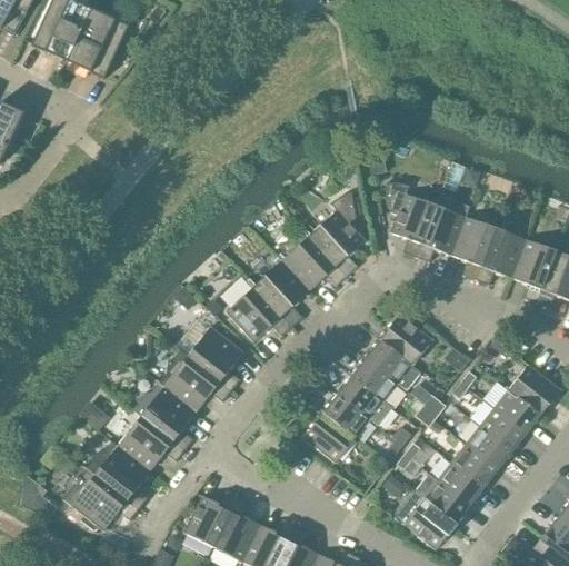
[(0,0),(0,28),(0,29),(1,27),(12,32),(11,35),(13,36),(32,0),(0,0)]
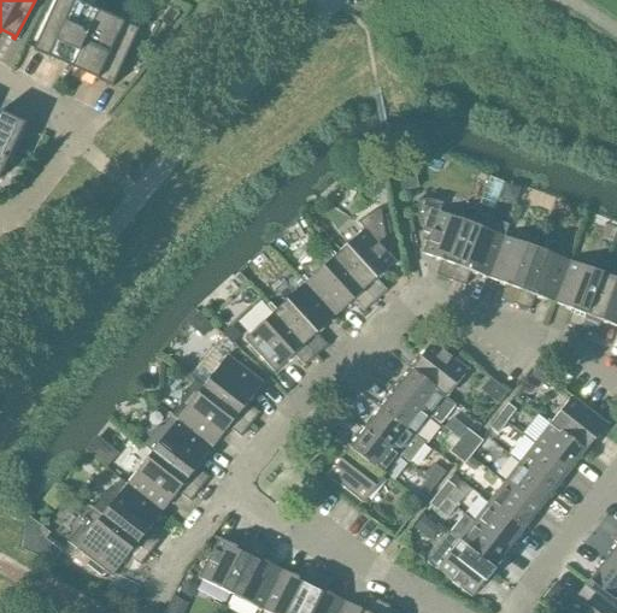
[(71,66),(72,66),(99,9),(98,9),(97,11),(75,1),(75,0),(72,0),(56,0),(33,48),(35,49),(36,47),(48,52),(47,56),(50,56),(51,53),(72,64),(71,66)]
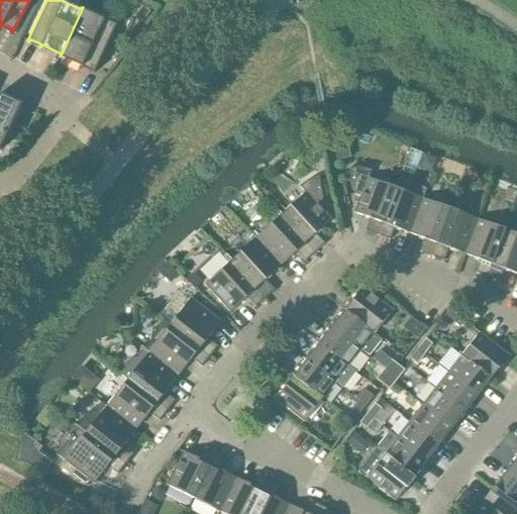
[(84,7),(83,7),(61,56),(62,57),(63,54),(81,63),(80,65),(82,66),(83,64),(93,68),(92,70),(94,71),(116,22),(114,21),(113,23),(103,19),(104,17),(102,16),(101,18),(83,10),(84,7)]
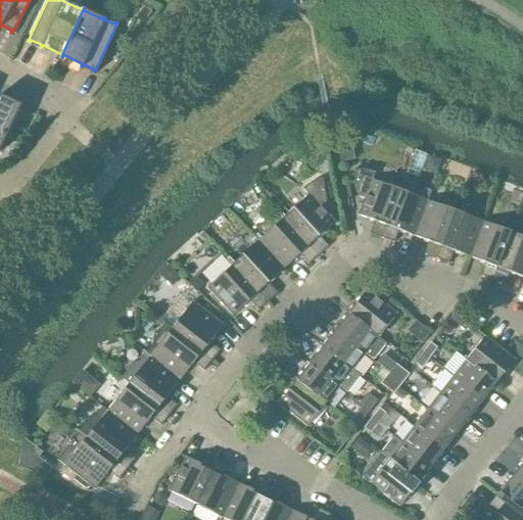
[(0,148),(22,102),(0,92),(0,148)]
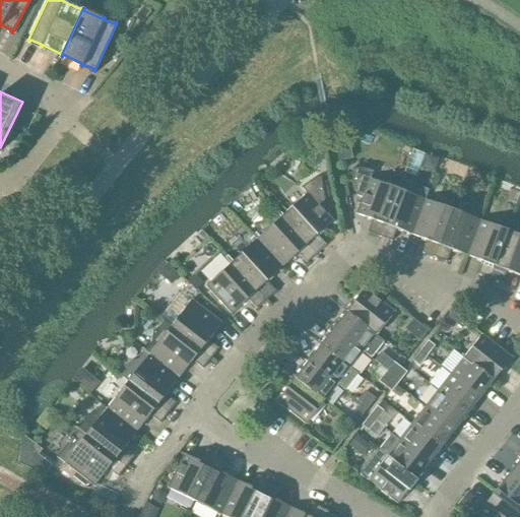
[(324,135),(310,136),(311,149),(326,147),(324,135)]
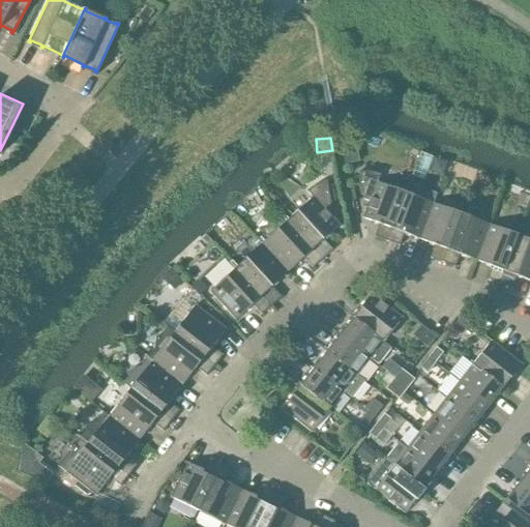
[(102,172),(108,165),(104,162),(98,169),(102,172)]
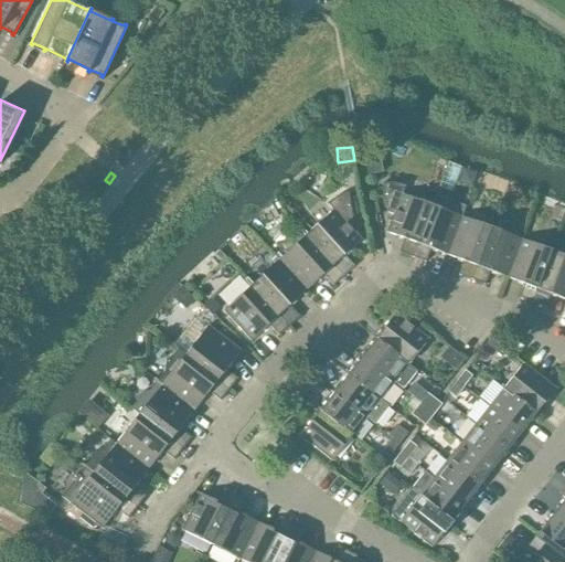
[(413,255),(433,203),(402,191),(406,183),(401,182),(395,181),(388,181),(382,181),(387,210),(393,212),(386,230),(405,236),(400,250),(413,255)]
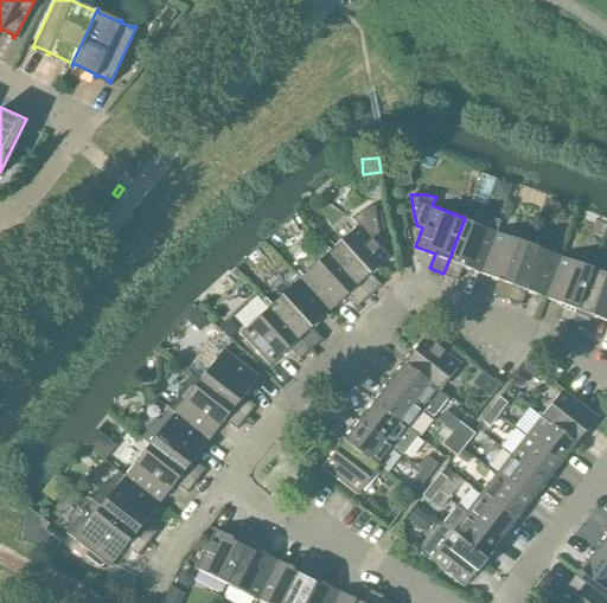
[(328,249),(370,294),(381,283),(370,271),(389,254),(376,239),(381,235),(385,233),(382,210),(376,210),(375,204),(369,206),(363,209),(357,212),(352,216),(359,222),(328,249)]
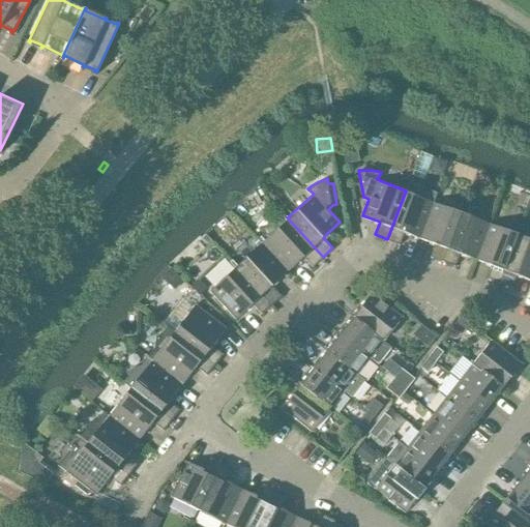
[(419,236),(433,201),(436,192),(424,187),(422,181),(408,181),(406,191),(387,239),(400,243),(404,231),(419,236)]
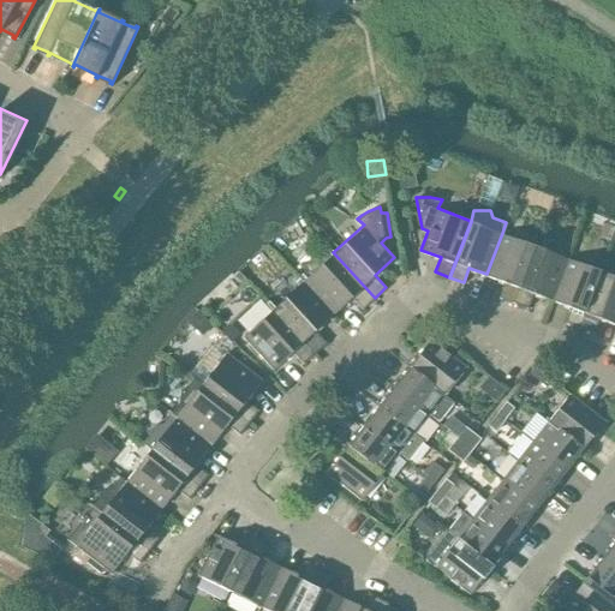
[(535,245),(502,233),(487,274),(505,281),(500,295),(514,301),(535,245)]
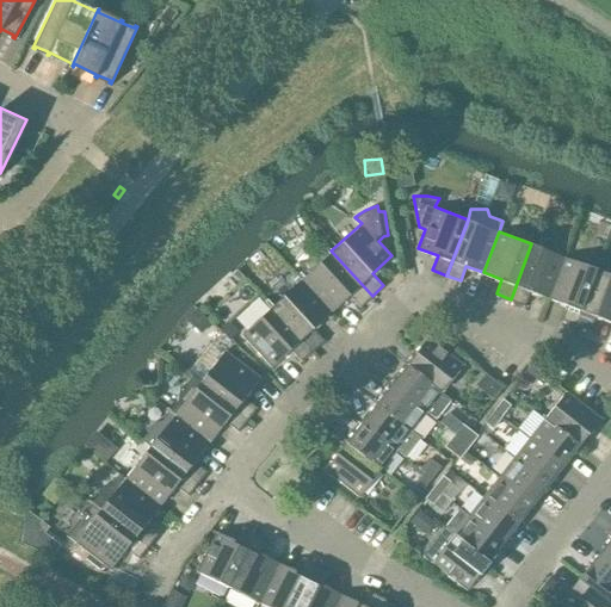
[(565,255),(531,243),(511,299),(525,304),(530,290),(549,297),(565,255)]
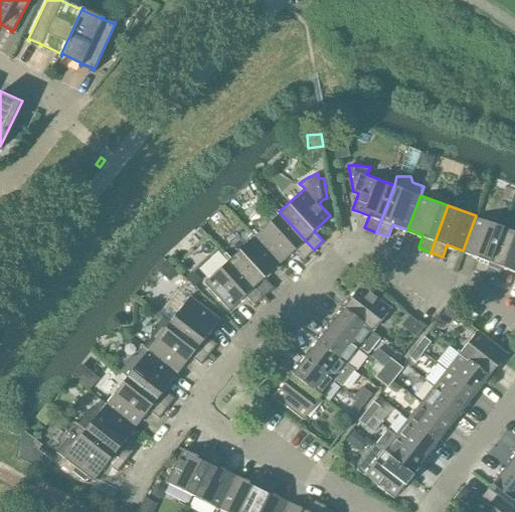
[(279,211),(254,234),(280,263),(295,248),(304,258),(314,249),(279,211)]
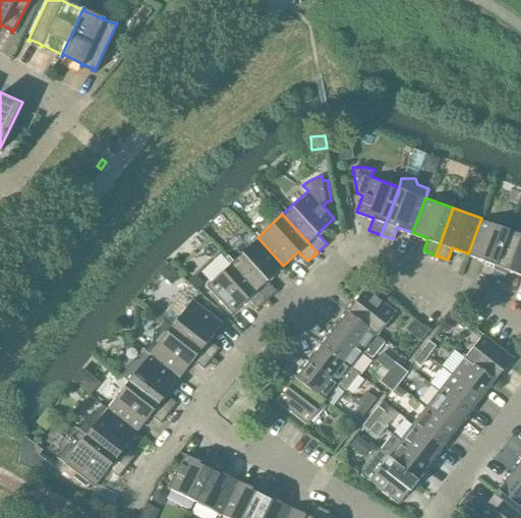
[(509,228),(481,218),(468,253),(483,260),(479,272),(490,277),(509,228)]
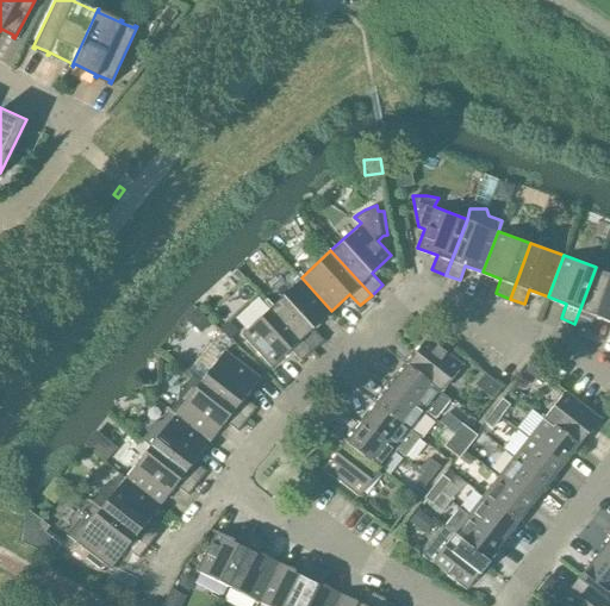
[(609,272),(596,267),(574,324),(589,329),(595,314),(609,319),(609,272)]
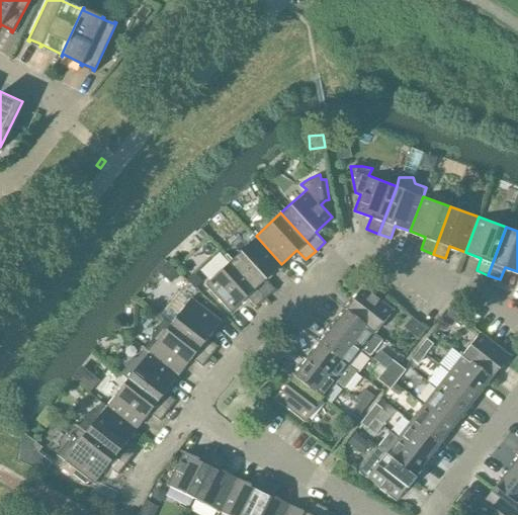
[(281,264),(256,236),(231,259),(265,296),(275,287),(266,278),(281,264)]
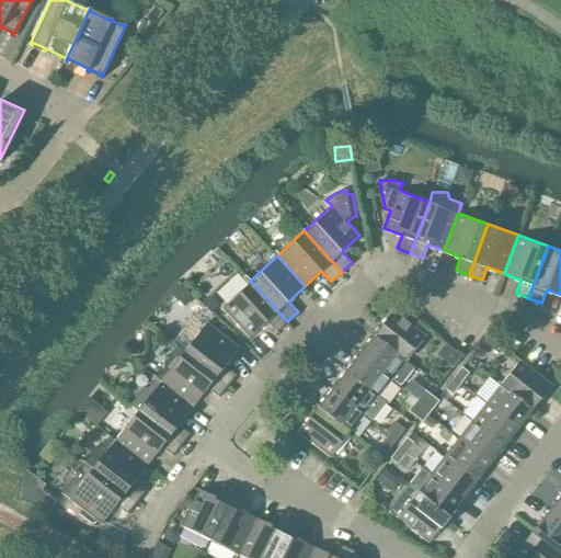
[(277,331),(287,321),(250,281),(222,306),(250,337),(267,320),(277,331)]
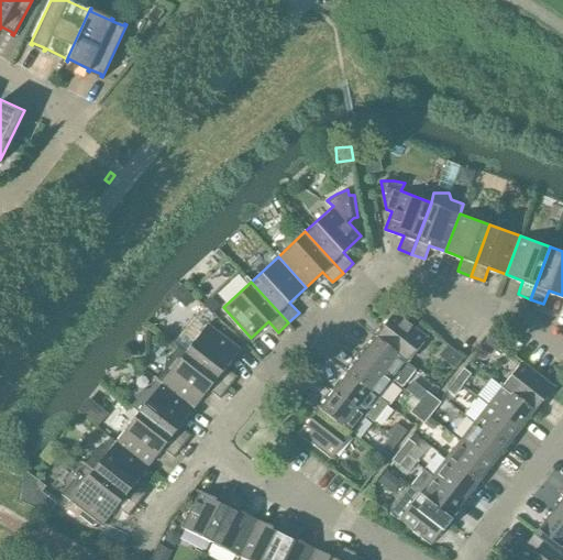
[(179,284),(170,294),(186,306),(195,296),(179,284)]
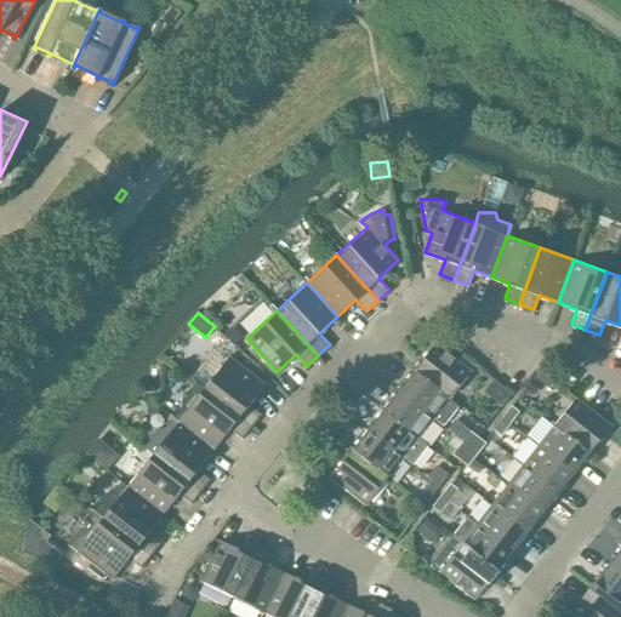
[(232,324),(223,333),(234,344),(243,335),(232,324)]
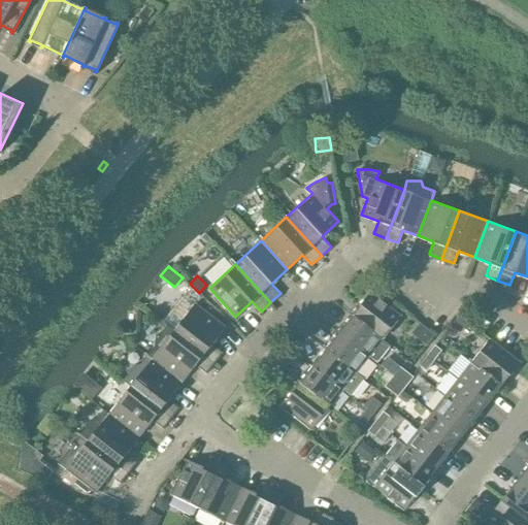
[(352,315),(382,338),(401,314),(370,290),(352,315)]
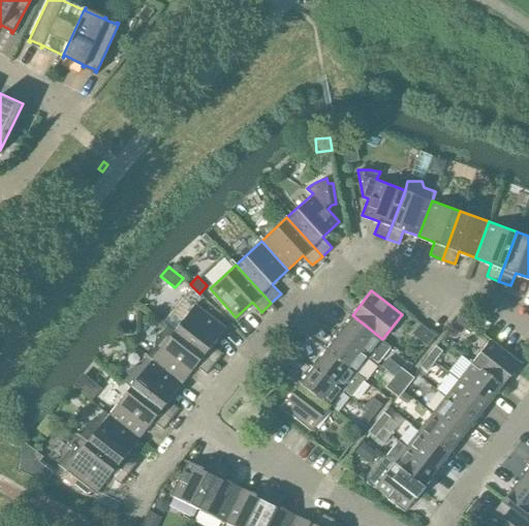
[(167,326),(215,363),(223,352),(212,343),(226,326),(196,302),(177,327),(172,321),(167,326)]
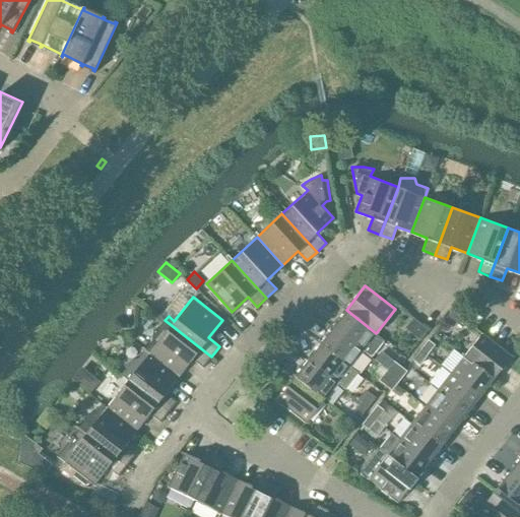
[(346,310),(333,326),(363,349),(371,356),(384,339),(376,333),(346,310)]
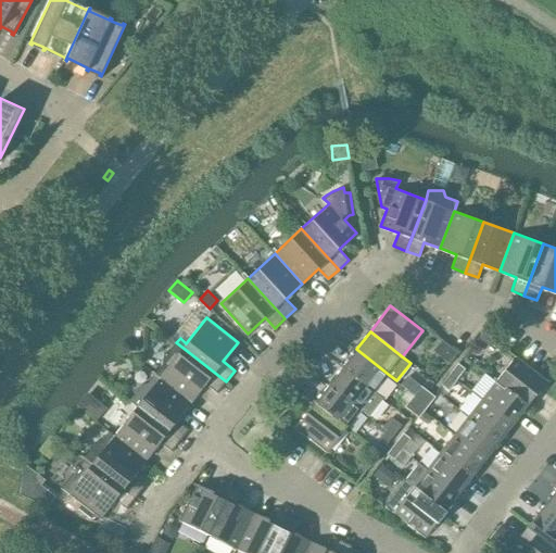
[(432,351),(450,363),(457,351),(441,339),(432,351)]
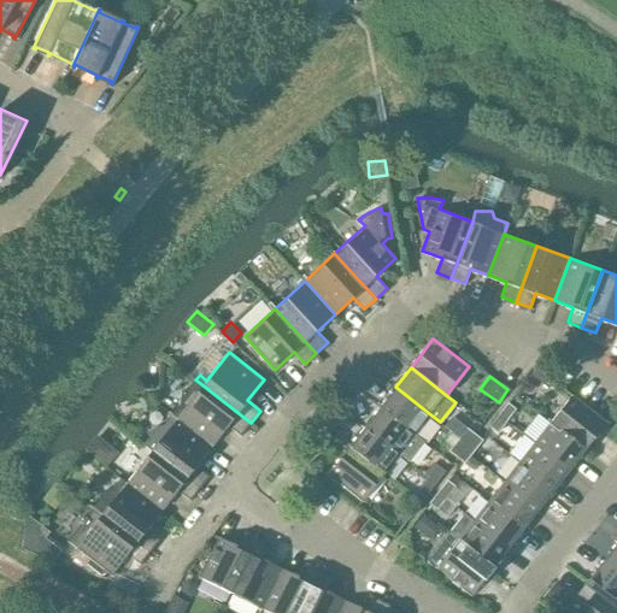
[(251,423),(195,379),(187,389),(181,390),(180,405),(172,413),(213,444),(229,425),(241,435),(251,423)]
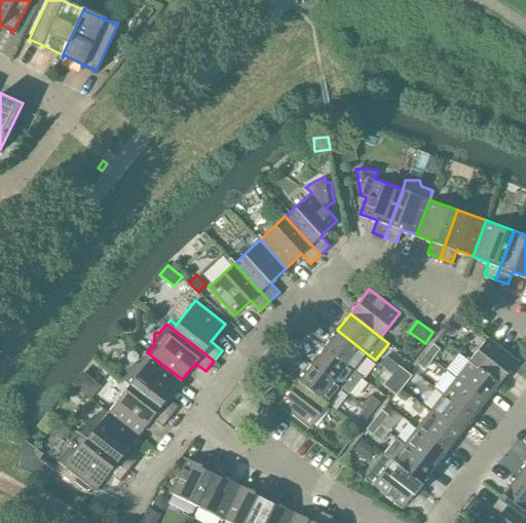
[(354,370),(367,353),(337,330),(325,346),(354,370)]
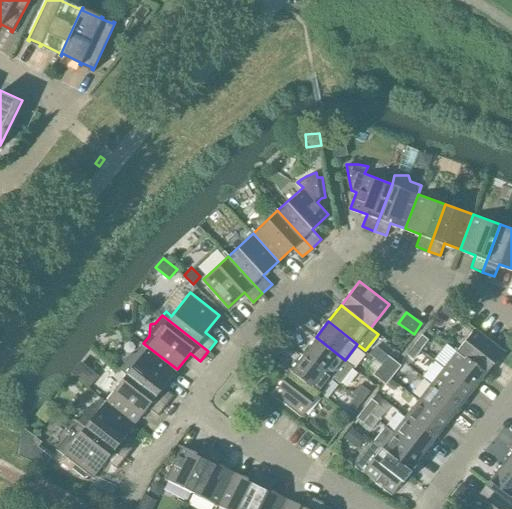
[(504,349),(475,326),(457,350),(486,373),(504,349)]
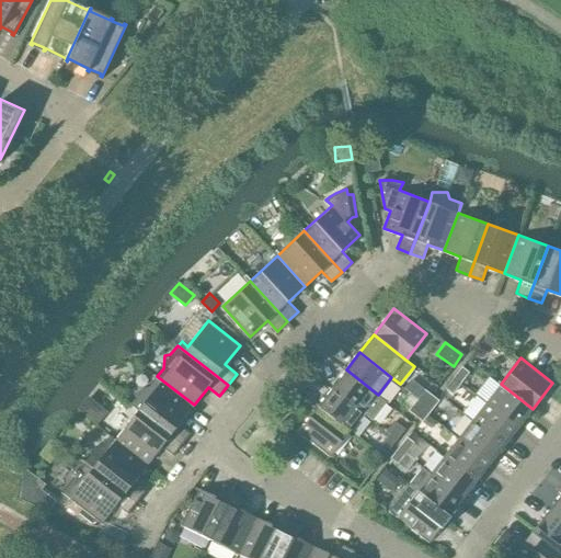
[(469,372),(461,365),(454,375),(461,382),(469,372)]
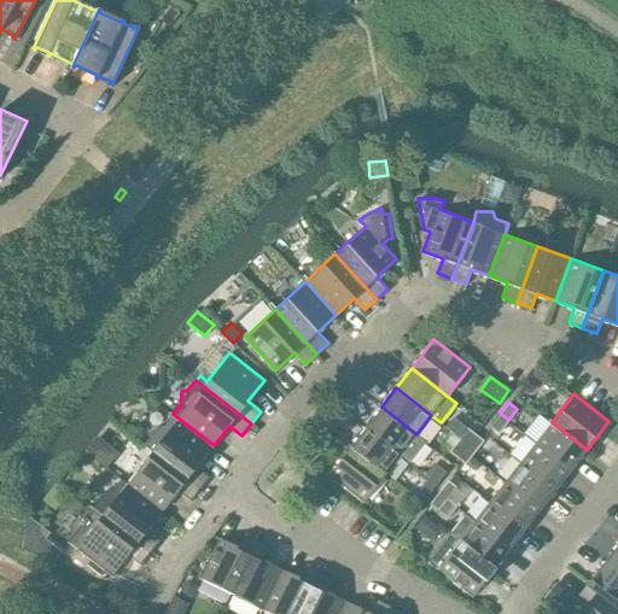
[(382,407),(366,426),(401,454),(410,461),(425,442),(415,434),(417,434),(382,407)]
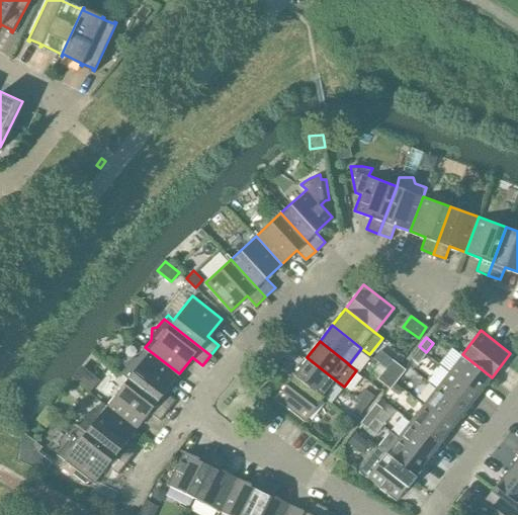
[(411,357),(418,362),(426,352),(419,346),(411,357)]
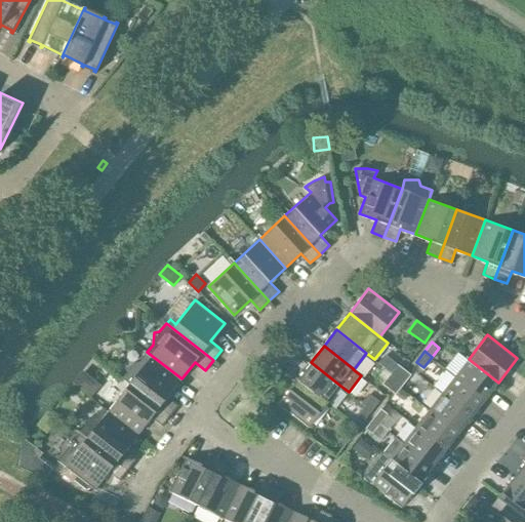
[(167,396),(182,378),(147,352),(139,360),(129,365),(128,371),(122,376),(129,383),(170,414),(178,404),(167,396)]
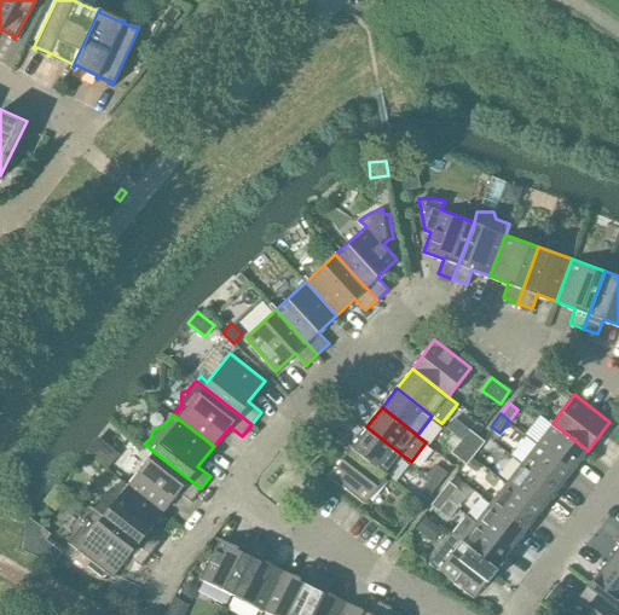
[(572,470),(588,451),(553,423),(537,442),(572,470)]
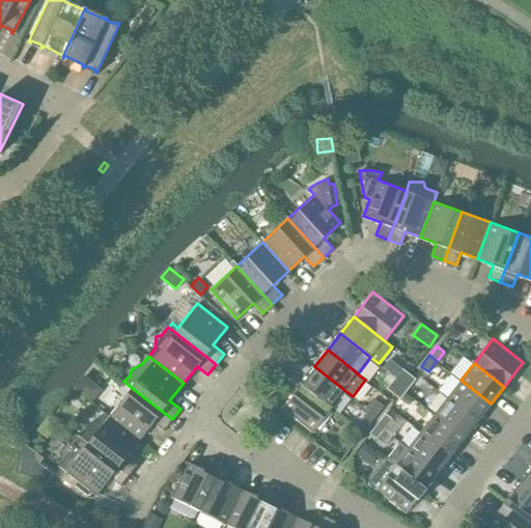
[(332,407),(344,390),(314,366),(301,383),(332,407)]
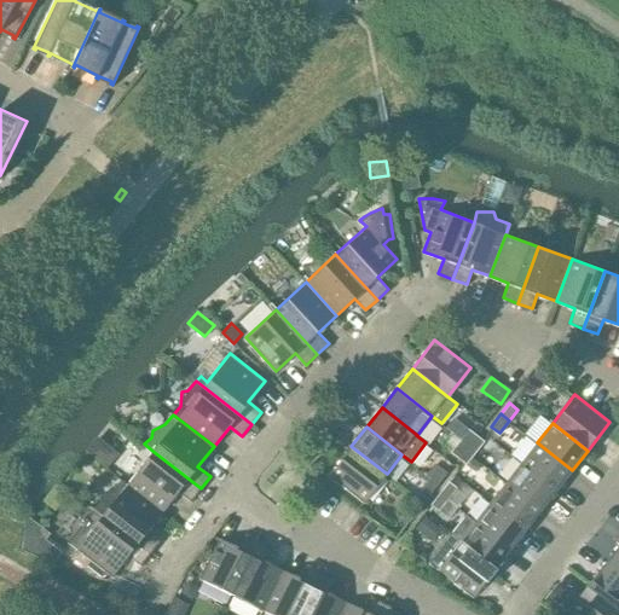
[(468,428),(460,439),(468,445),(476,434),(468,428)]
